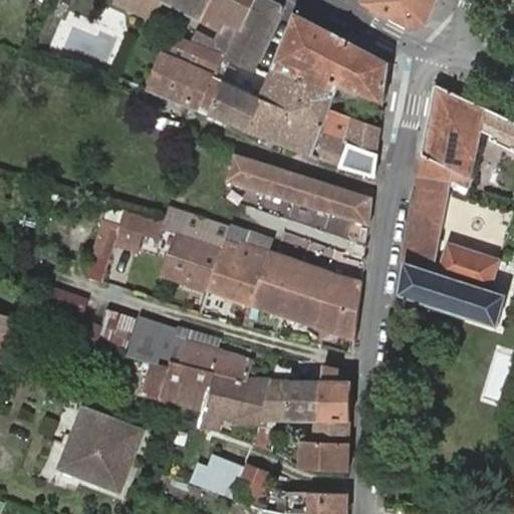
[(147,0),(121,0),(142,9),(147,0)]
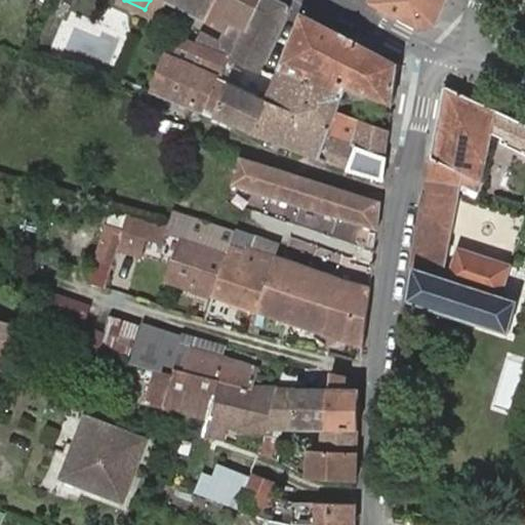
[(261,69),(290,5),(279,0),(150,0),(145,9),(161,17),(170,0),(174,0),(234,30),(228,42),(204,32),(200,42),(229,54),(261,69)]
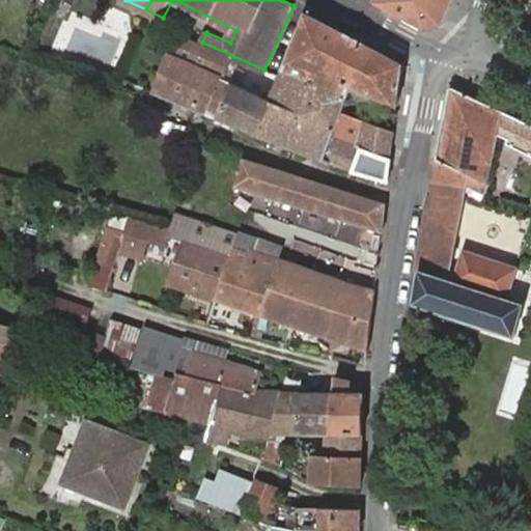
[(380,0),(378,6),(406,21),(414,0),(380,0)]
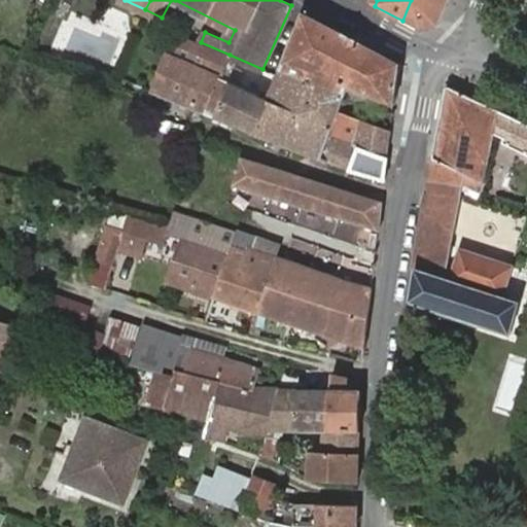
[(411,0),(402,21),(423,31),(437,29),(449,0),(411,0)]
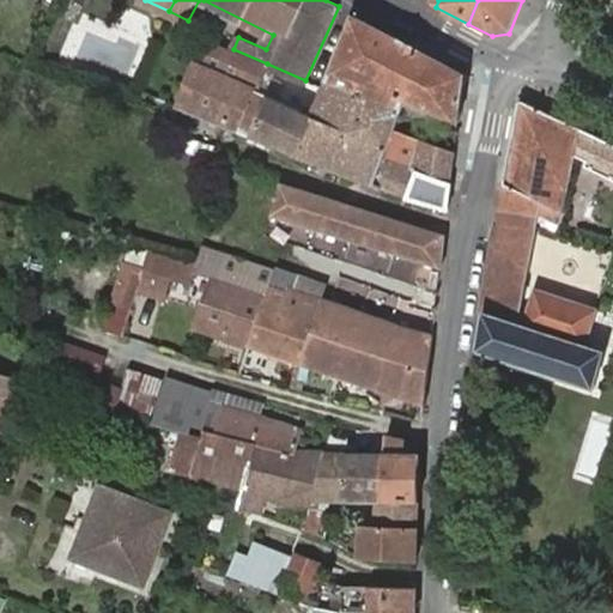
[(460,120),(467,71),(412,43),(354,14),(328,80),(405,110),(408,101),(460,120)]
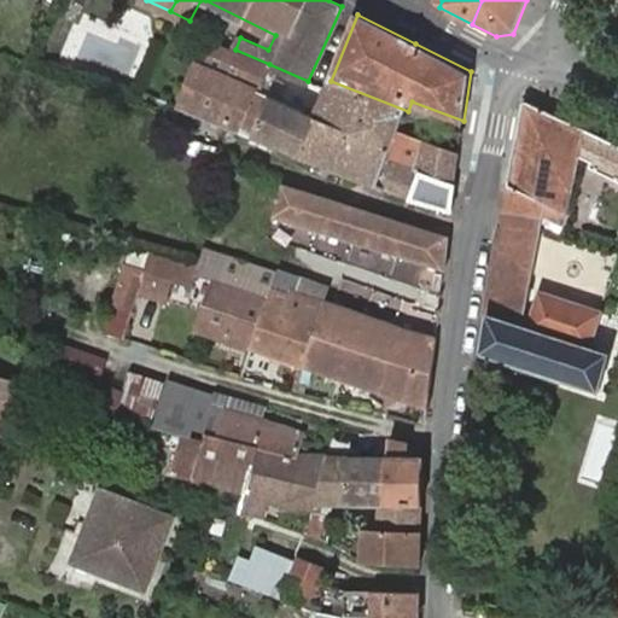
[(260,88),(269,64),(235,50),(220,44),(210,68),(256,87),(260,88)]
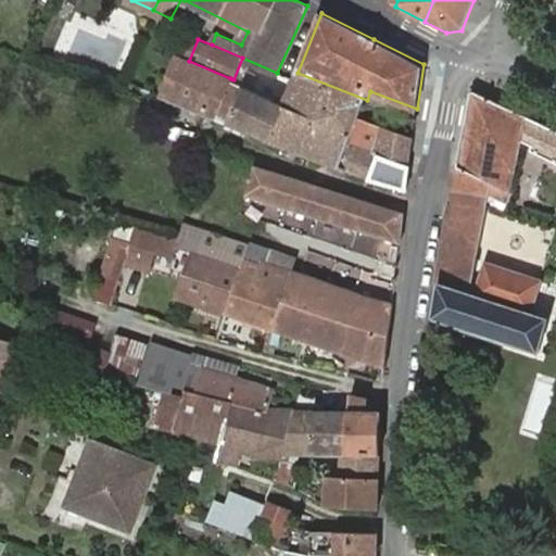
[(179,57),(164,96),(215,117),(230,78),(189,61),(179,57)]
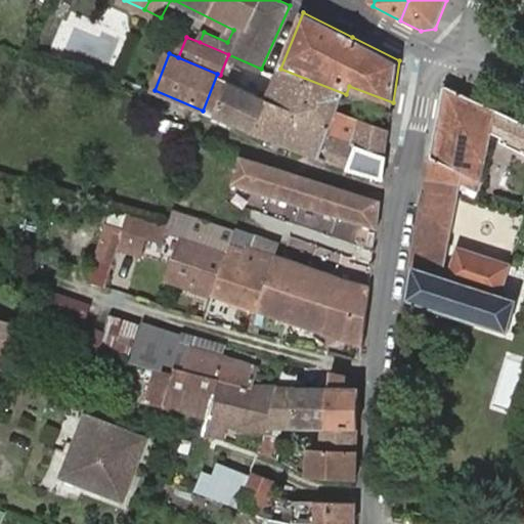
[(341,108),(346,94),(280,69),(270,95),(256,132),(384,181),(387,151),(390,128),(341,108)]
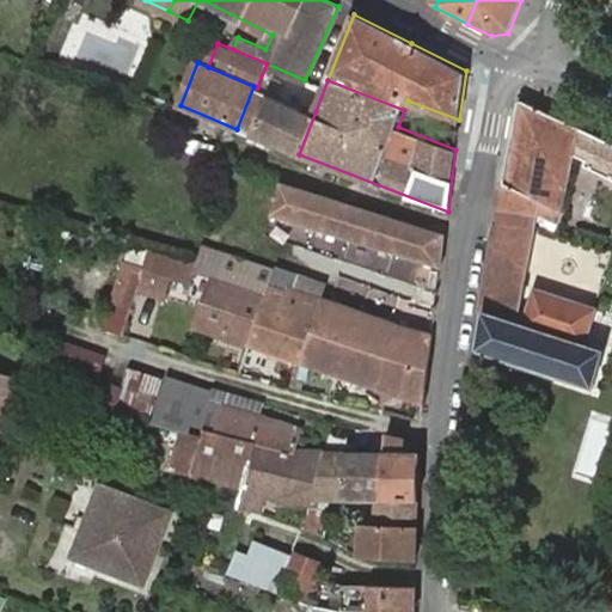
[(316,111),(257,87),(254,86),(237,129),(299,154),(316,111)]
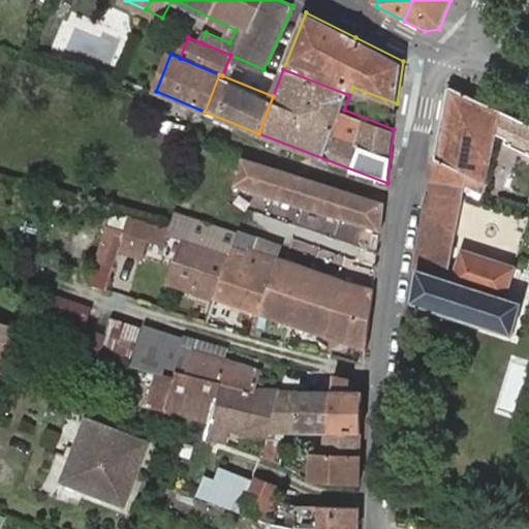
[(528,161),(528,125),(450,89),(443,124),(431,182),(465,197),(480,205),(496,141),(505,145),(504,151),(528,161)]
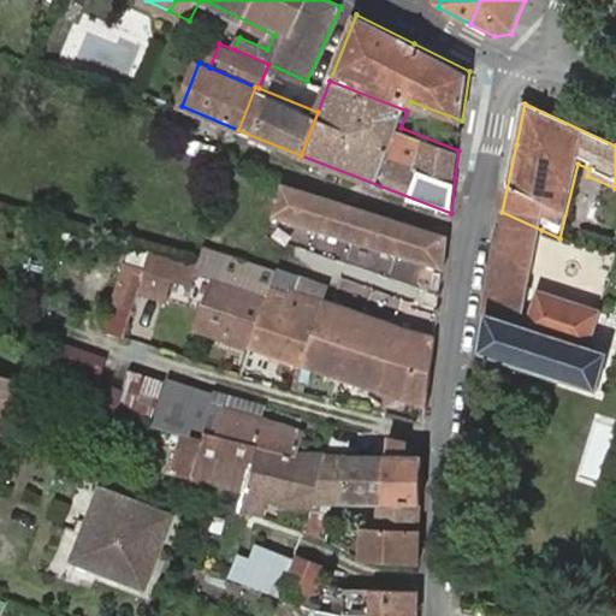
[(284,184),(276,213),(443,268),(448,238),(284,184)]
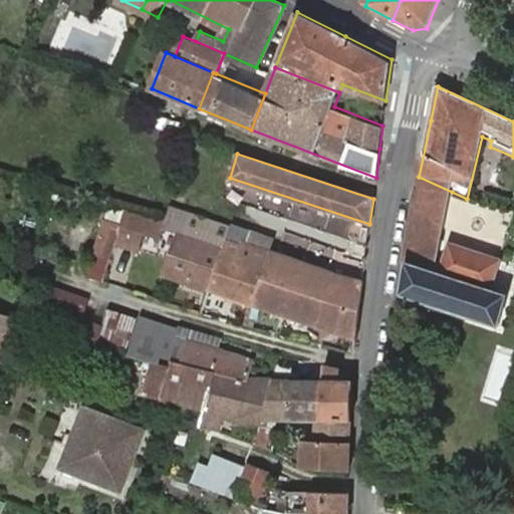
[(452,192),(419,177),(402,262),(405,263),(403,280),(400,295),(497,326),(507,295),(491,290),(501,260),(451,244),(445,264),(441,273),(435,272),(452,192)]
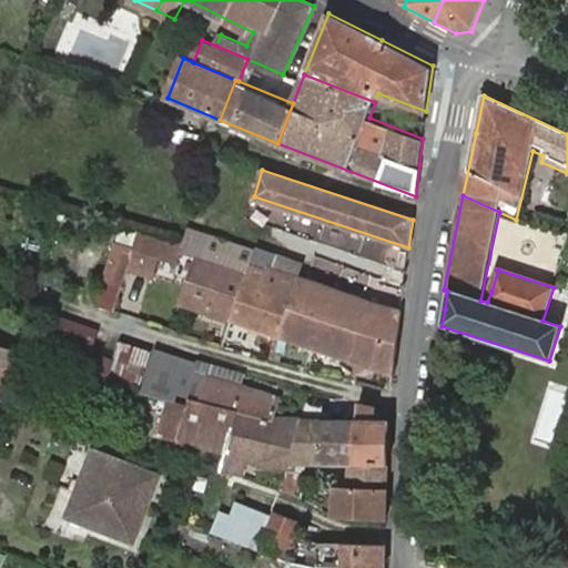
[(182,305),(232,322),(251,262),(255,249),(191,226),(184,245),(182,253),(198,257),(191,276),(182,305)]
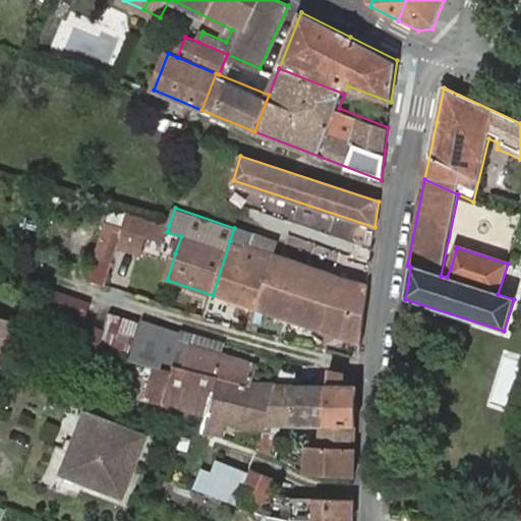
[(169,225),(129,213),(123,230),(115,252),(125,255),(139,261),(145,241),(162,248),(167,232),(169,225)]
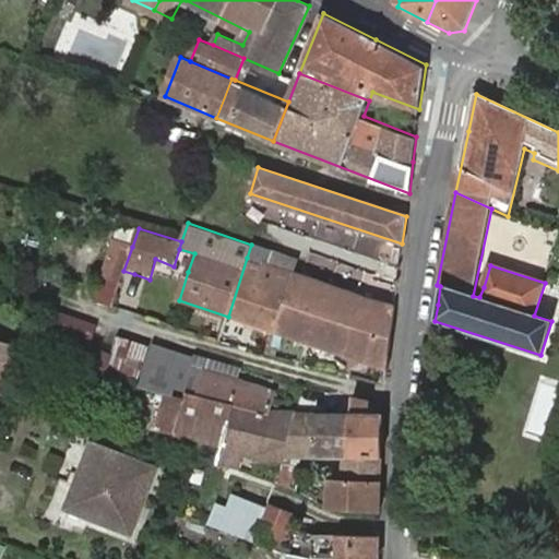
[(359,233),(354,249),(377,257),(382,241),(359,233)]
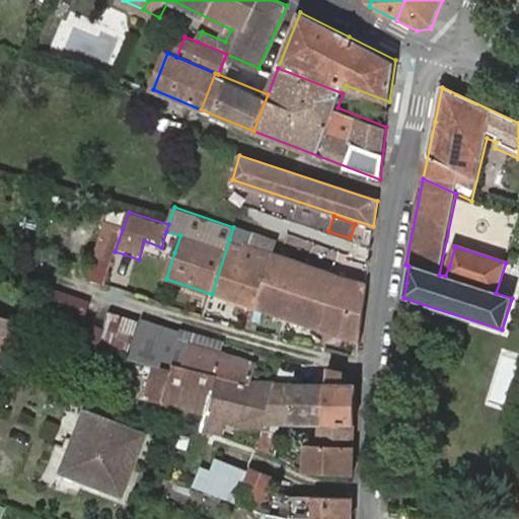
[(106,225),(95,257),(110,263),(115,251),(123,229),(106,225)]
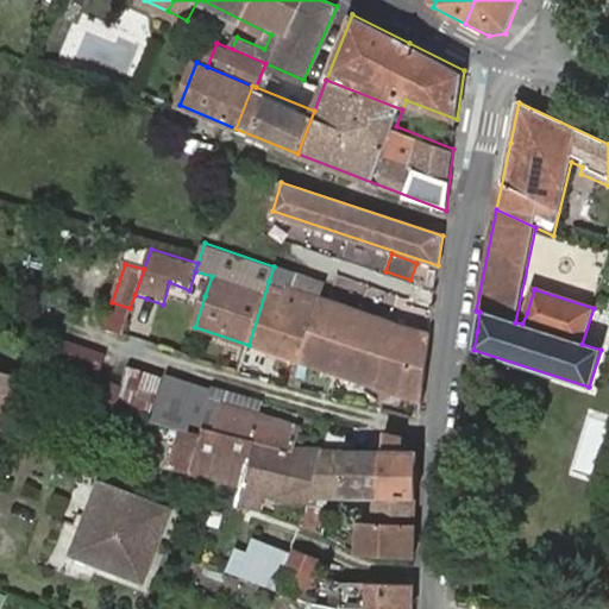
[(274,267),(269,281),(294,289),(299,275),(274,267)]
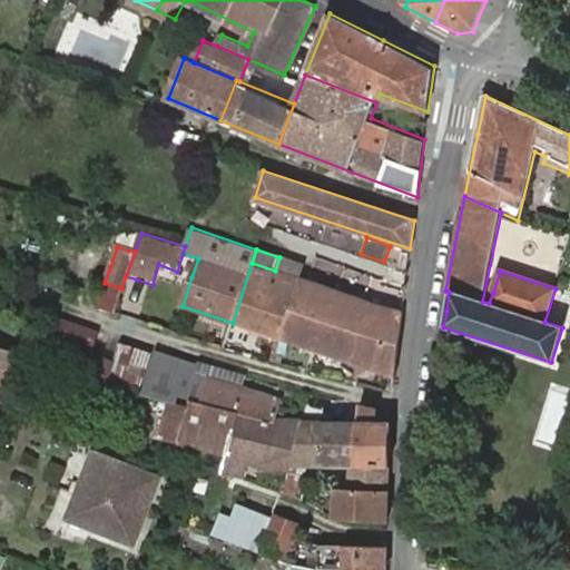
[(177,272),(192,277),(198,258),(183,254),(177,272)]
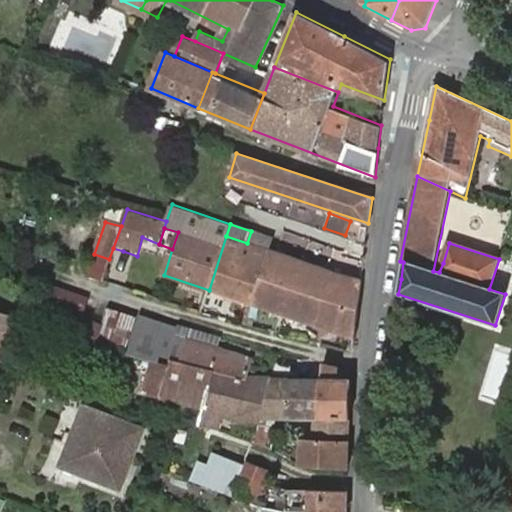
[(226,236),(209,290),(252,304),(269,251),(247,243),(226,236)]
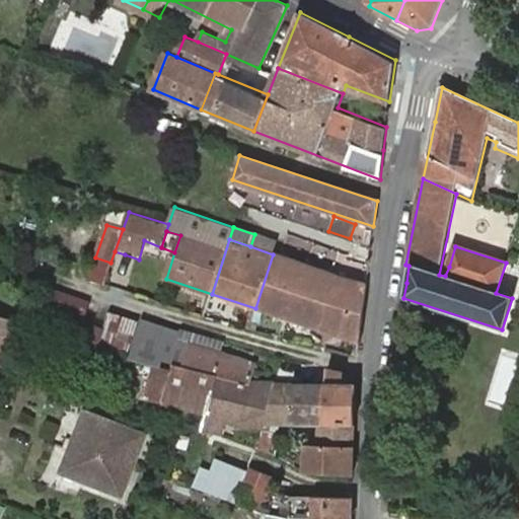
[(254,313),(249,327),(255,329),(262,310),(358,343),(366,286),(273,254),(255,308),(254,313)]
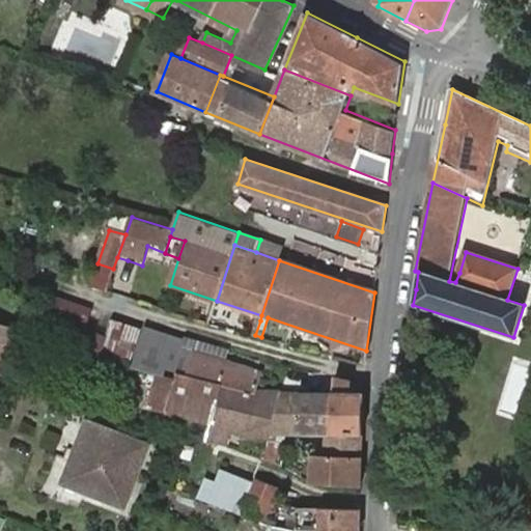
[(105,291),(106,291),(113,269),(98,263),(90,286),(105,291)]
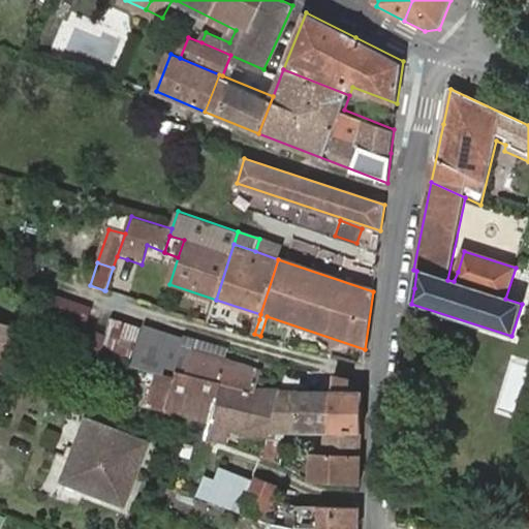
[(87,327),(93,307),(45,292),(41,310),(87,327)]
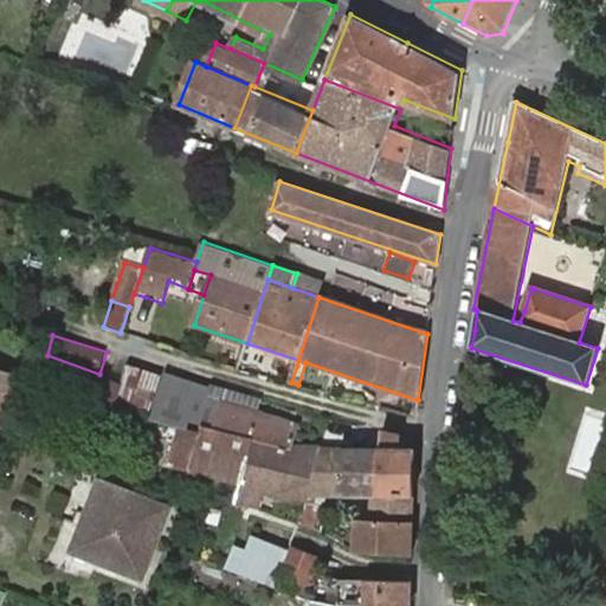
[(290,363),(284,381),(290,382),(291,382),(297,366),(290,363)]
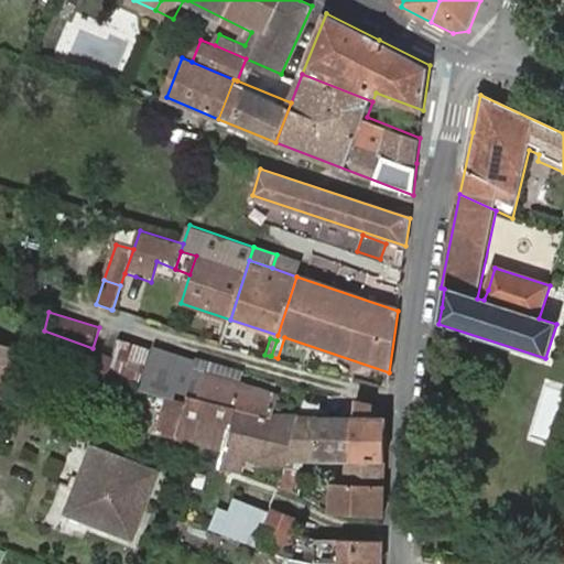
[(120,339),(115,359),(111,371),(137,381),(145,355),(148,348),(120,339)]
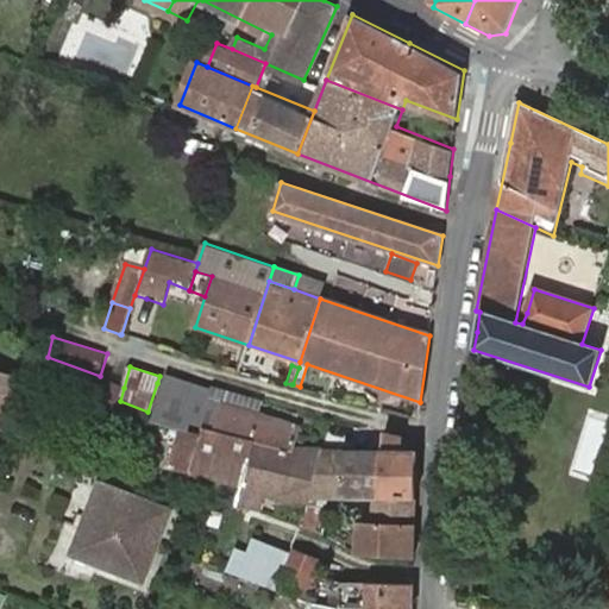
[(0,409),(2,401),(8,399),(11,388),(8,382),(12,374),(0,369),(0,409)]
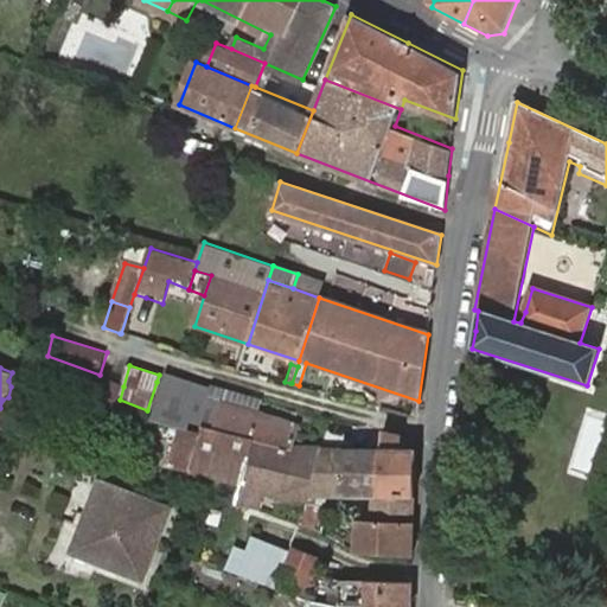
[(193,394),(197,382),(166,374),(163,384),(193,394)]
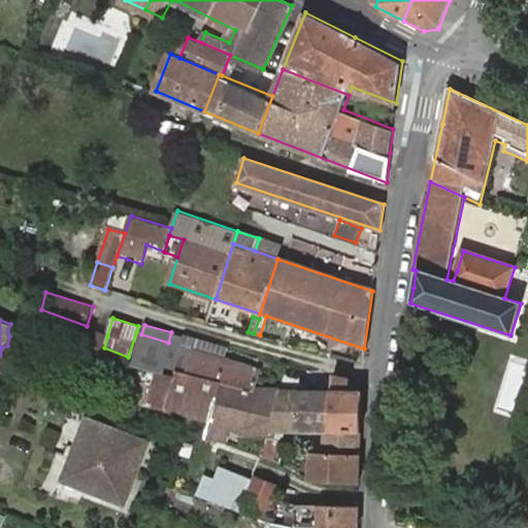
[(89,329),(84,349),(101,354),(104,348),(107,336),(89,329)]
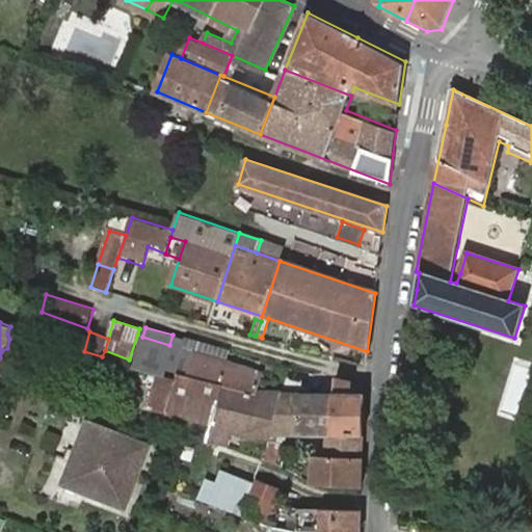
[(159,376),(169,345),(142,337),(132,367),(159,376)]
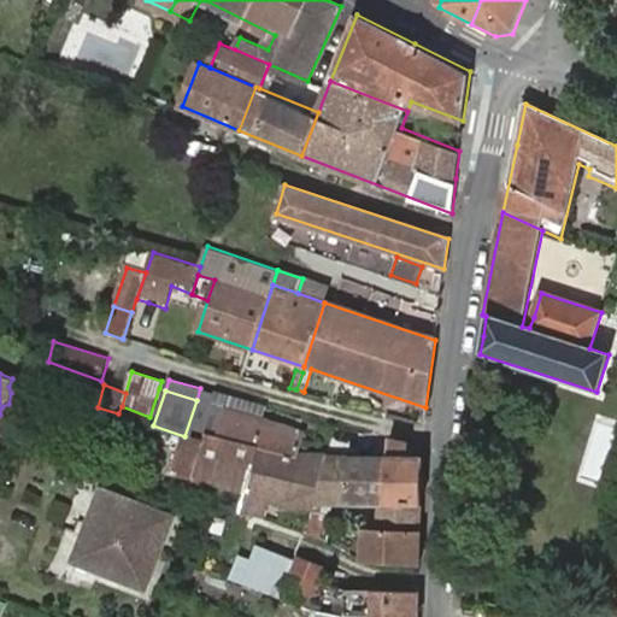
[(293,454),(298,454),(304,433),(206,401),(193,439),(200,441),(203,434),(253,446),(293,454)]
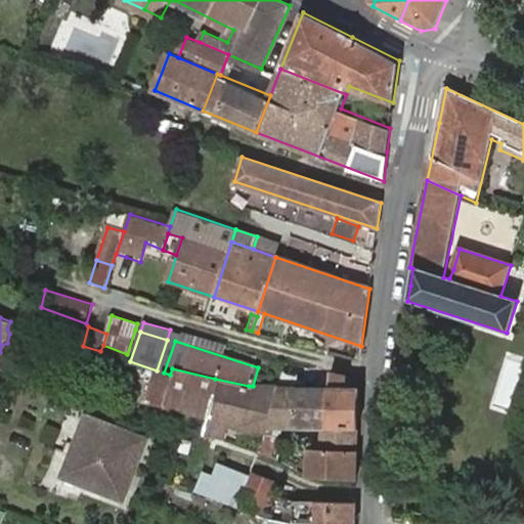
[(145,405),(205,421),(215,379),(172,368),(170,375),(166,392),(149,389),(145,405)]
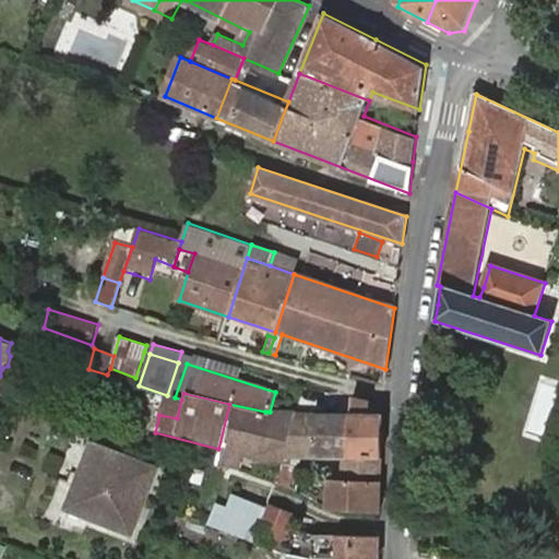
[(381,456),(382,416),(379,416),(379,405),(352,397),(349,414),(346,455),(381,456)]
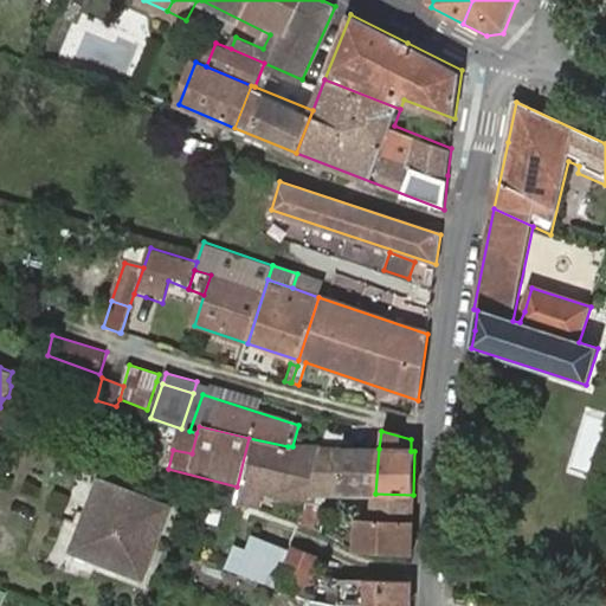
[(305,504),(321,447),(292,446),(288,446),(249,438),(237,487),(265,494),(305,504)]
